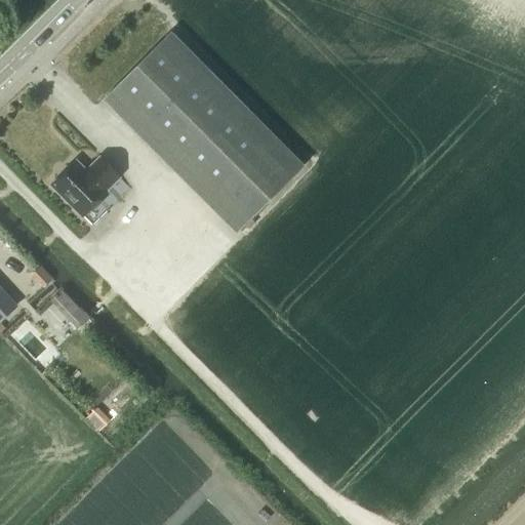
[(169,33),(104,98),(235,231),(300,166),(169,33)]
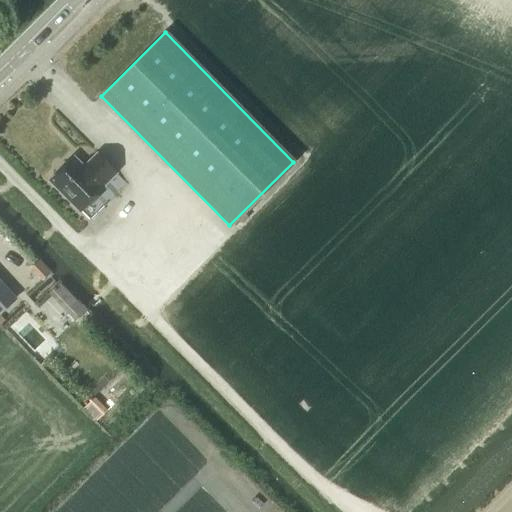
[(73,157),(50,180),(80,211),(103,188),(102,186),(115,173),(97,154),(89,162),(90,163),(85,169),(73,157)]
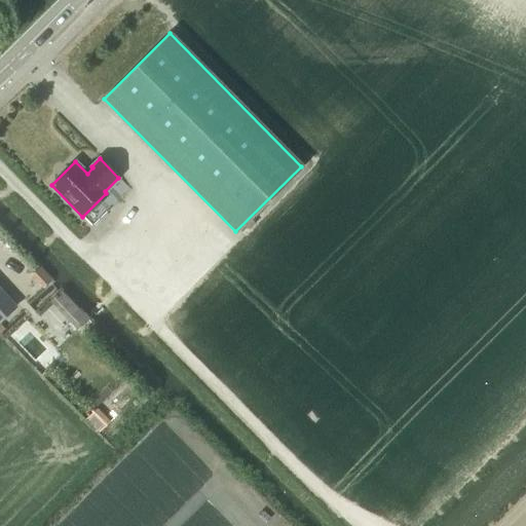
[(36,268),(31,272),(43,287),(52,278),(40,264),(36,268)]
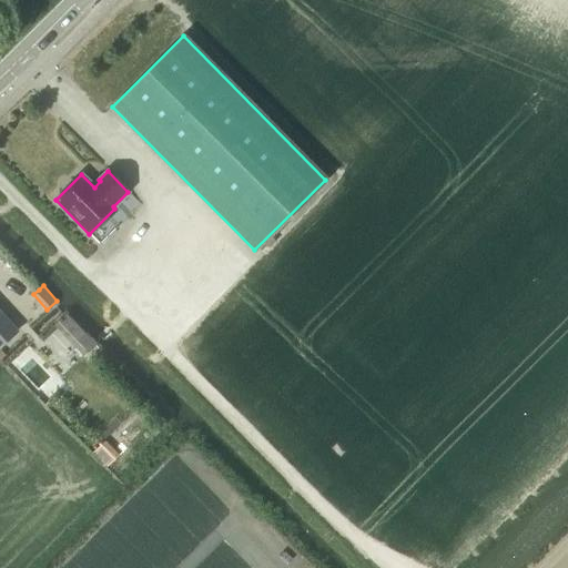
[(0,314),(0,347),(17,333),(0,314)]
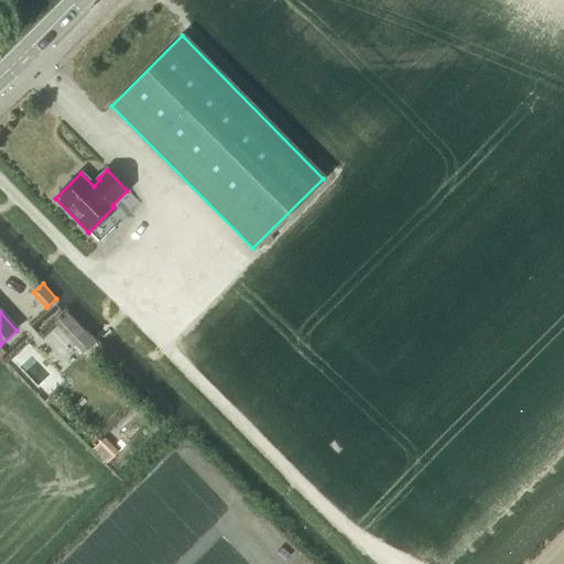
[(65,314),(54,325),(82,355),(94,343),(95,342),(67,312),(65,314)]
